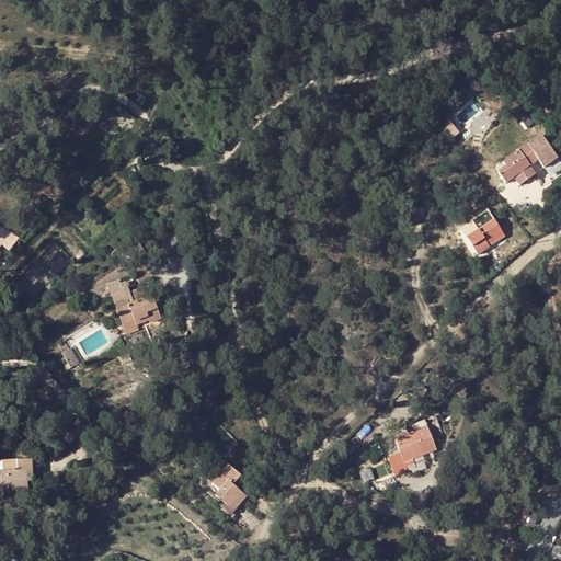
[(538,160),(527,145),(503,163),(505,167),(497,172),(505,184),(513,179),(518,186),(535,174),(529,167),(538,160)]
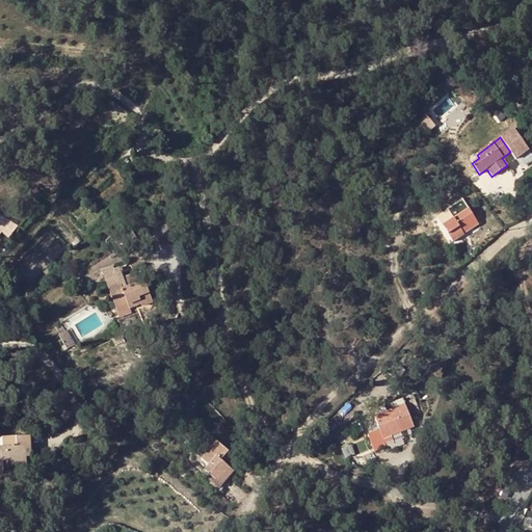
[(468,210),(454,218),(451,215),(448,210),(436,217),(452,241),(463,234),(461,230),(476,221),(468,210)]
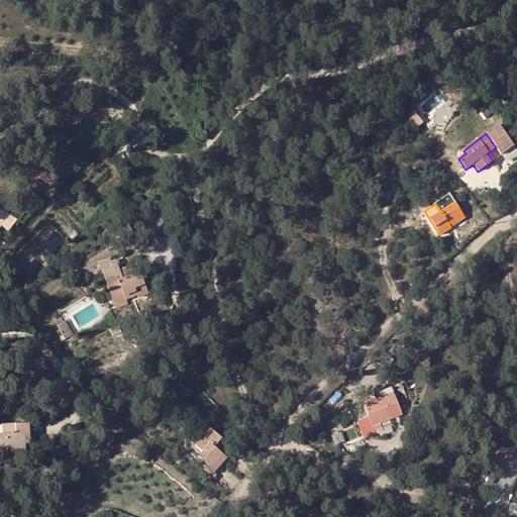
[(0,211),(0,223),(1,225),(2,225),(10,217),(1,209),(0,211)]
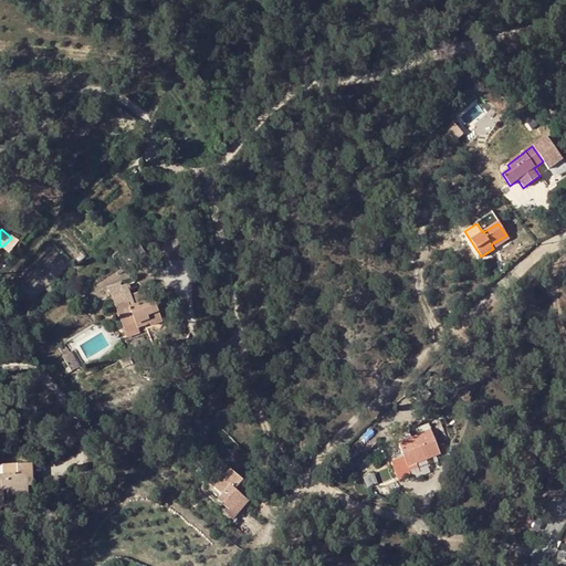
[(491,244),(493,249),(509,239),(506,236),(491,244)]
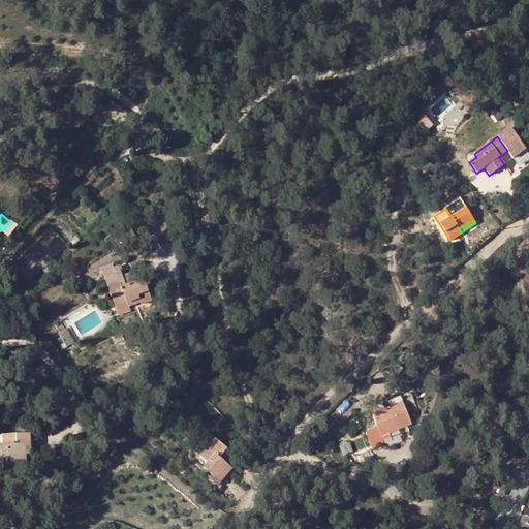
[(127,302),(129,307),(141,303),(141,305),(152,301),(144,279),(137,281),(134,272),(123,276),(120,266),(114,269),(115,273),(104,277),(116,306),(127,302)]
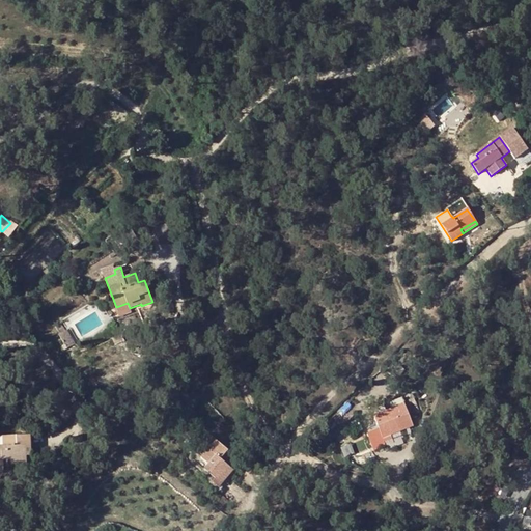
[(128,303),(116,307),(118,312),(130,308),(128,303)]
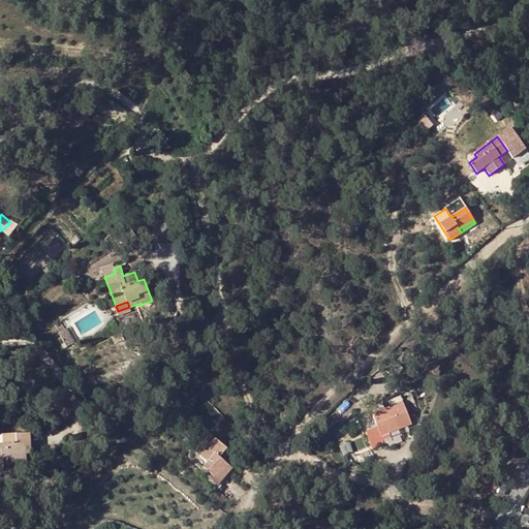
[(384,411),(373,415),(381,436),(410,424),(403,403),(384,411)]
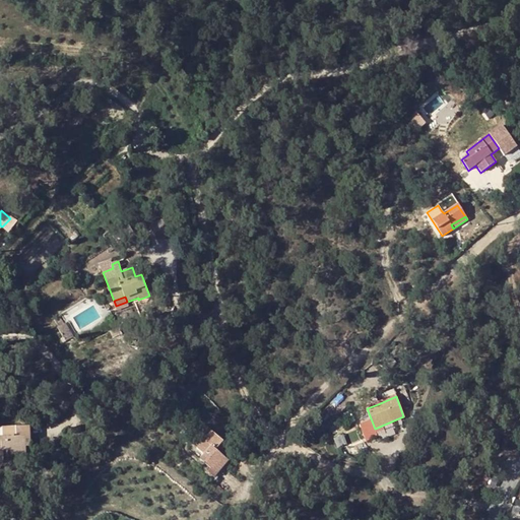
[(365,401),(367,408),(378,404),(375,397),(365,401)]
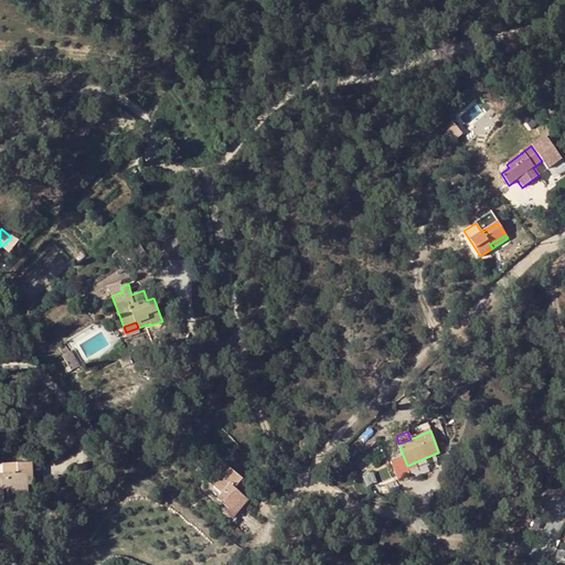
[(230,469),(222,461),(206,480),(213,487),(230,469)]
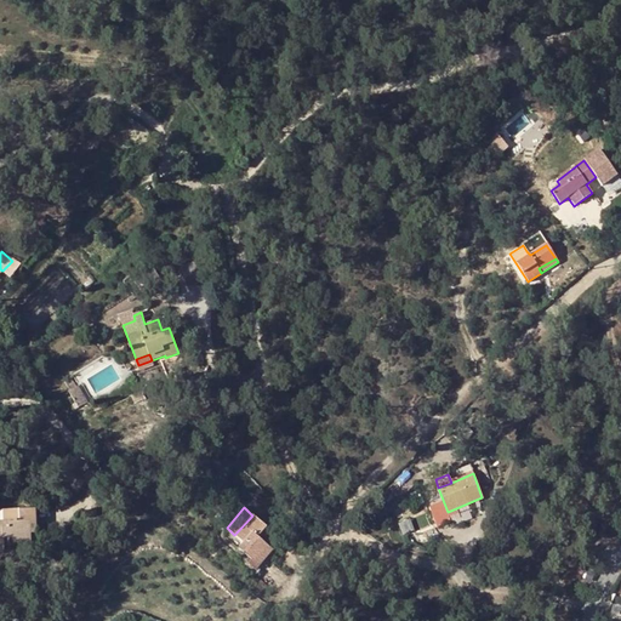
[(26,548),(24,528),(36,528),(35,510),(0,511),(0,550),(4,551),(4,540),(11,540),(12,550),(26,548)]
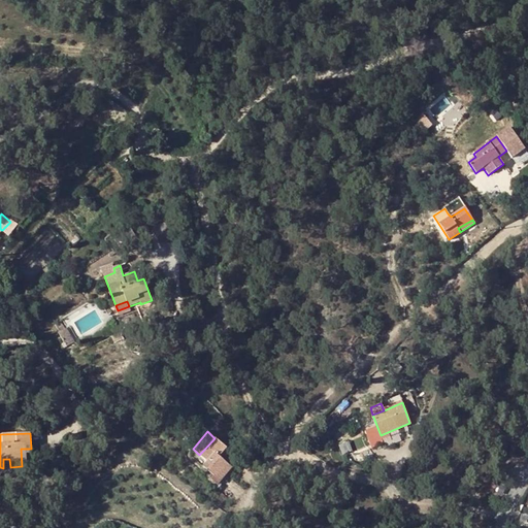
[(224,472),(227,474),(232,468),(226,463),(223,460),(231,452),(215,438),(199,455),(207,461),(203,466),(218,480),(224,472)]
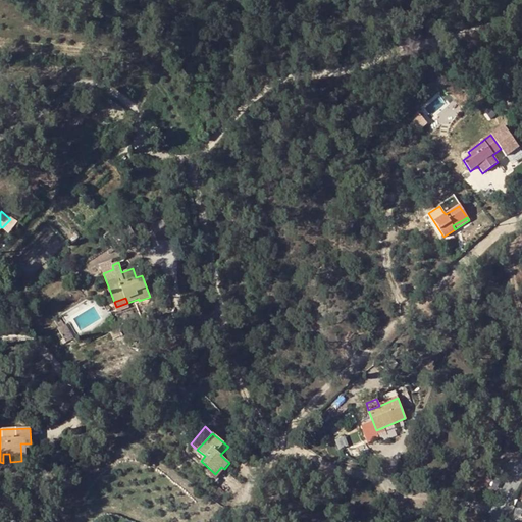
[(28,453),(31,453),(31,444),(20,444),(21,461),(28,461),(28,453)]
